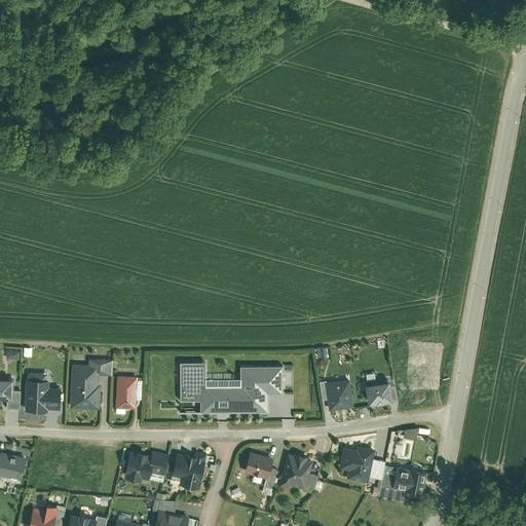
[(8,348),(8,358),(21,358),(21,348),(8,348)]
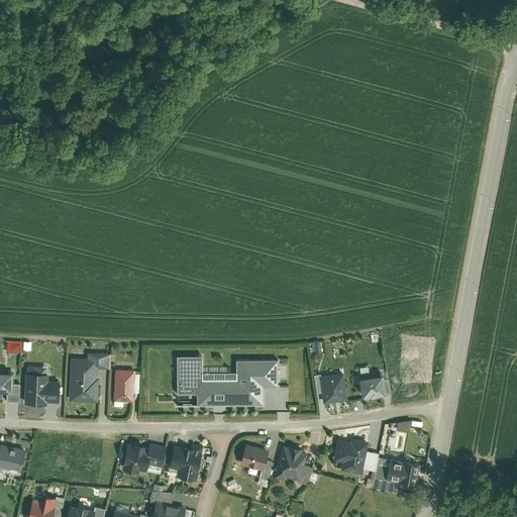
[(89,353),(88,358),(96,358),(96,368),(109,369),(110,354),(89,353)]
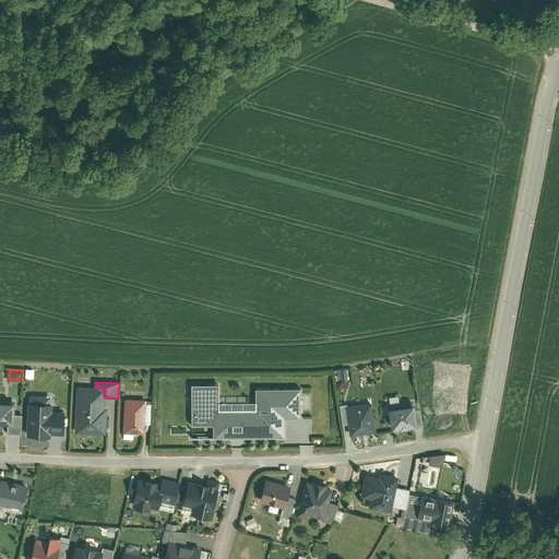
[(78,387),(74,431),(105,433),(106,407),(103,407),(104,397),(104,388),(95,388),(78,387)]
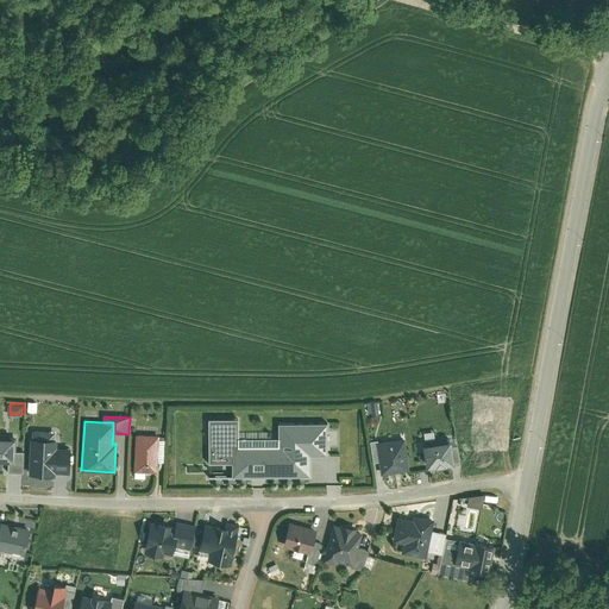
[(326,426),(280,426),(280,440),(238,440),(238,421),(208,421),(209,466),(232,465),(232,478),(309,478),(309,457),(326,457),(326,426)]
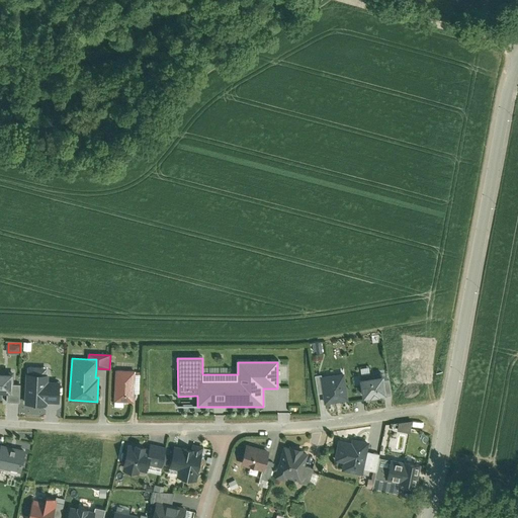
[(134,370),(115,369),(114,402),(133,402),(133,394),(134,374),(134,370)]
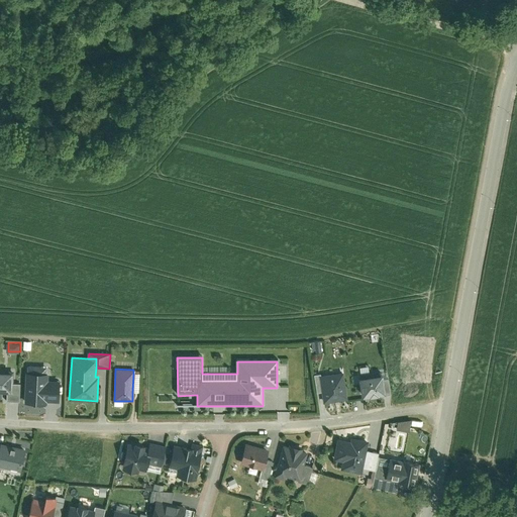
[(13,373),(0,373),(0,393),(7,394),(12,394),(12,384),(13,373)]
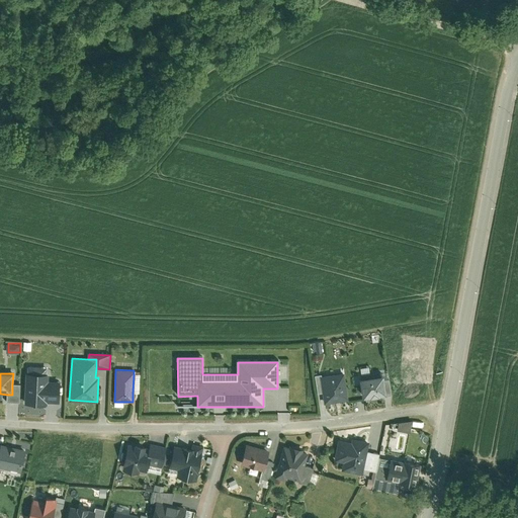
[(49,375),(27,374),(26,405),(46,405),(46,402),(59,403),(60,382),(49,382),(49,375)]
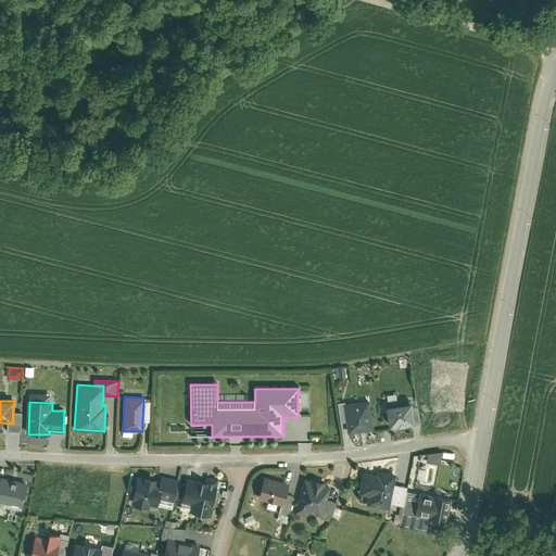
[(367,402),(343,405),(345,422),(346,432),(370,429),(367,402)]
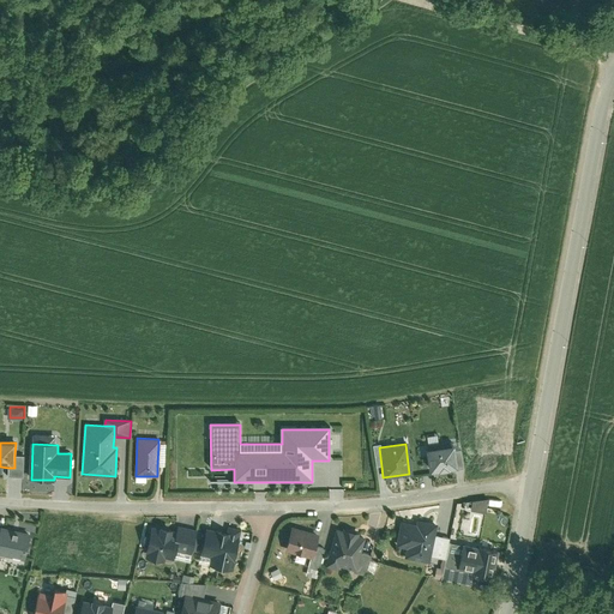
[(381,467),(379,447),(379,445),(372,446),(374,468),(381,467)]
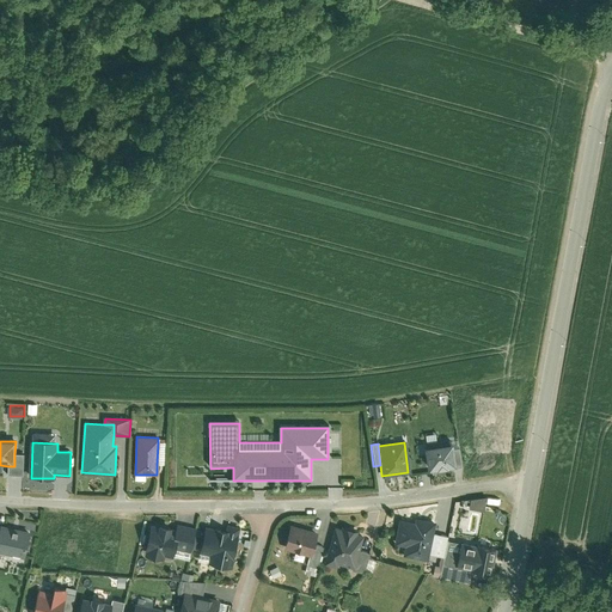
[(424,447),(428,469),(454,465),(452,446),(451,444),(424,447)]
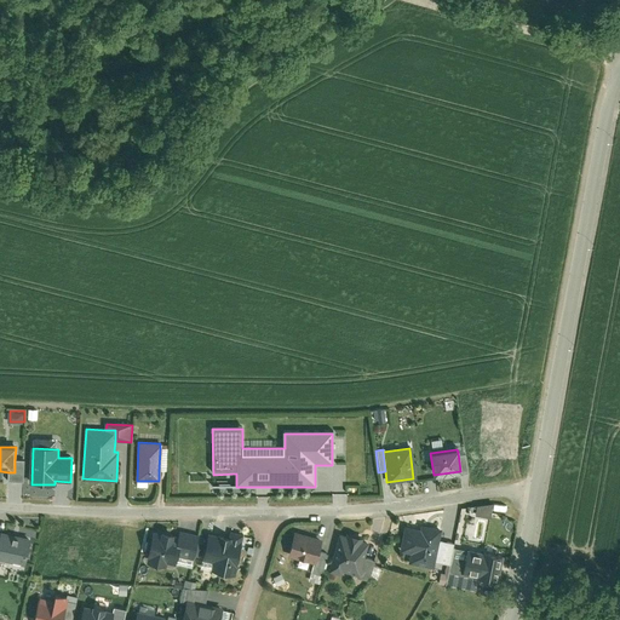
[(465,451),(458,452),(460,471),(460,474),(469,472),(465,451)]
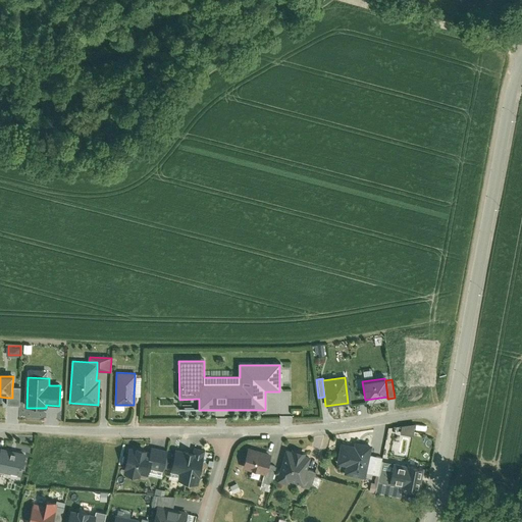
[(19,388),(12,387),(12,398),(7,398),(6,405),(19,406),(19,388)]
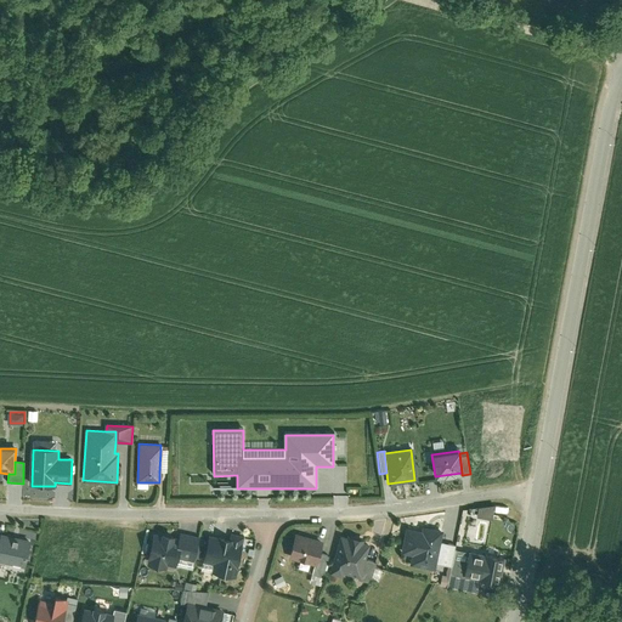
[(496,518),(497,505),(481,504),(479,515),(496,518)]
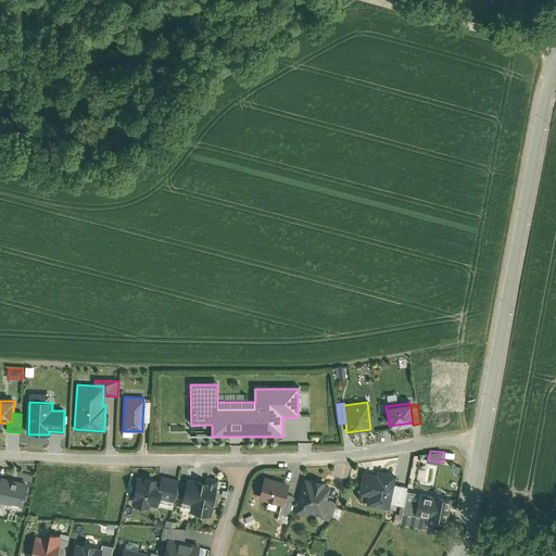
[(32,476),(4,470),(1,487),(0,491),(0,493),(0,494),(26,500),(32,476)]
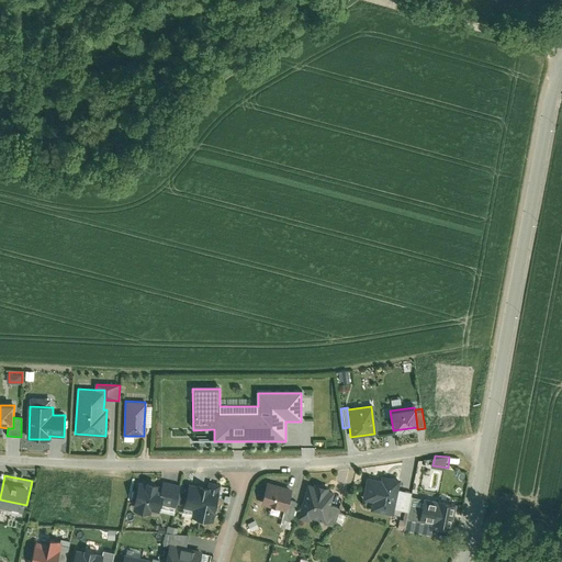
[(150,479),(142,478),(136,503),(155,506),(156,503),(164,504),(166,497),(168,483),(163,482),(164,478),(150,475),(150,479)]
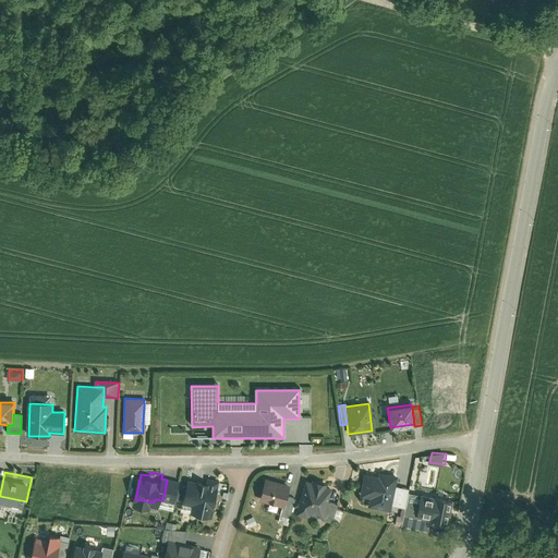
[(199,476),(191,474),(186,496),(196,498),(194,506),(215,511),(222,482),(215,481),(216,477),(201,474),(199,476)]
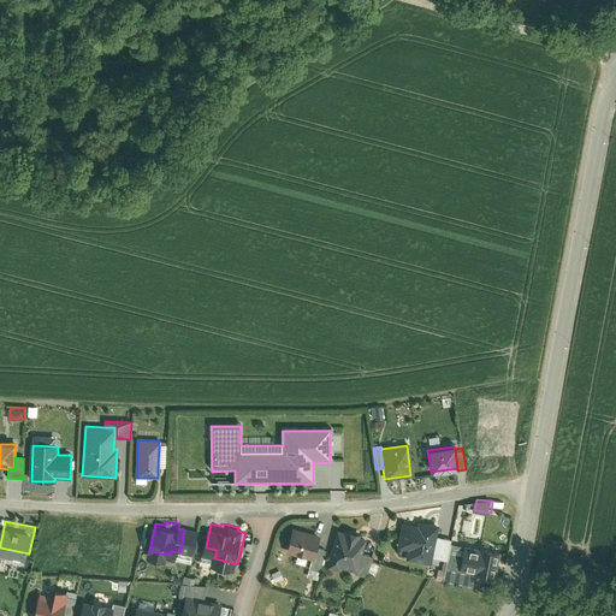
[(348,526),(342,525),(331,561),(344,564),(345,560),(362,564),(366,551),(371,532),(365,531),(366,528),(348,523),(348,526)]
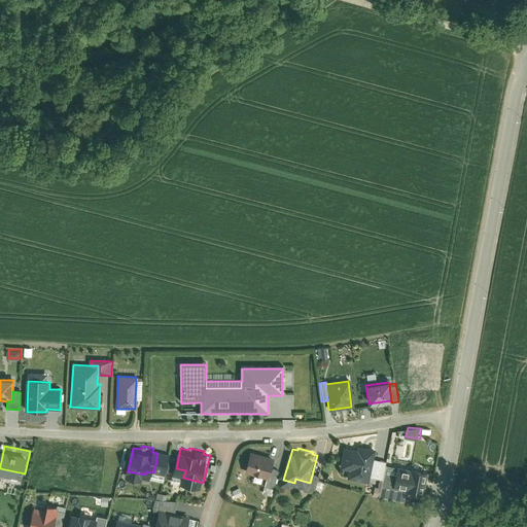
[(343,450),(339,469),(348,471),(346,480),(366,484),(366,482),(371,461),(373,452),(355,448),(354,452),(343,450)]
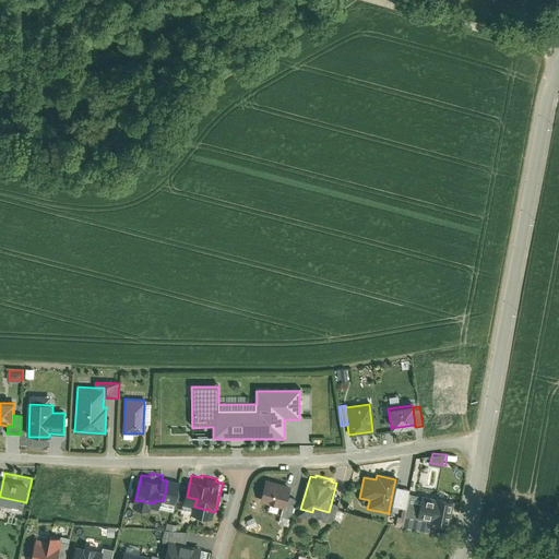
[(292,486),(266,479),(260,501),(283,507),(285,508),(287,501),(292,486)]
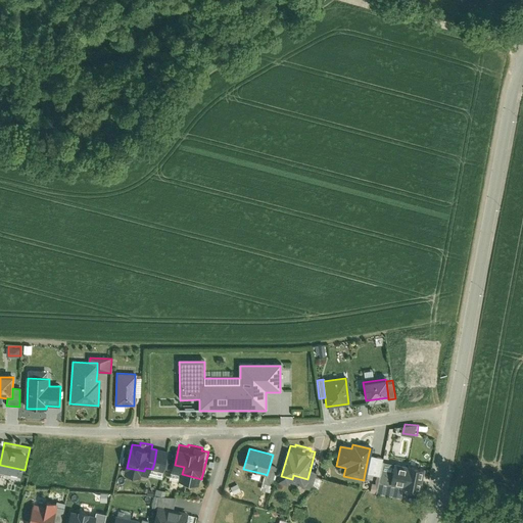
[(381,460),(368,458),(364,478),(377,480),(381,460)]
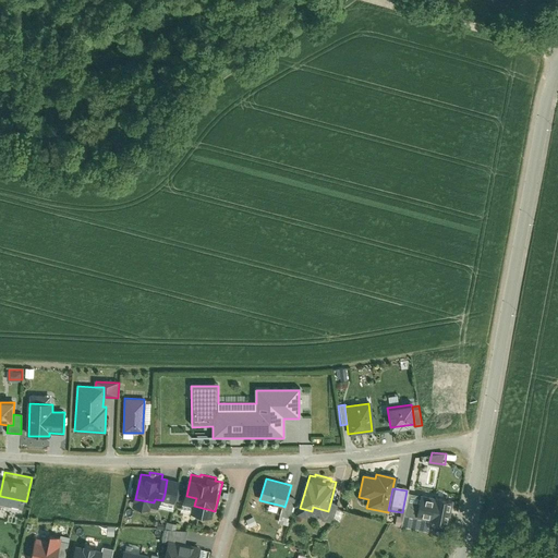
[(178,496),(165,494),(162,500),(177,504),(178,496)]
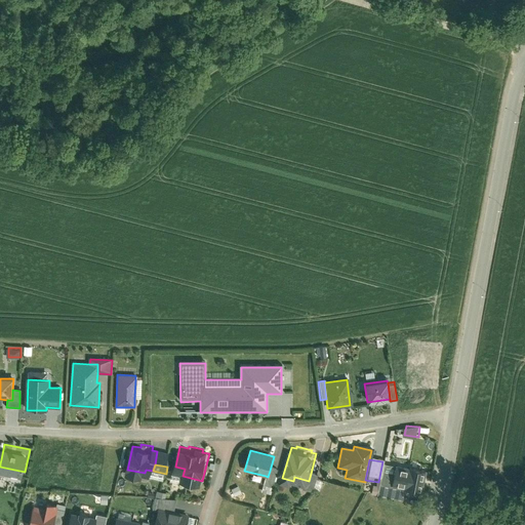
[(185,469),(175,467),(173,474),(183,476),(185,469)]
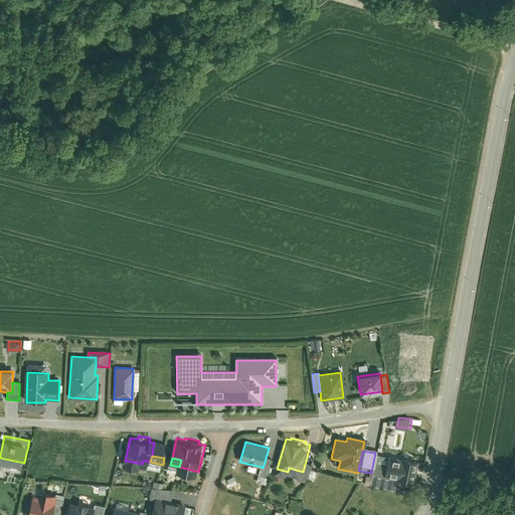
[(413,485),(417,464),(386,459),(384,471),(385,471),(397,474),(395,480),(395,482),(413,485)]
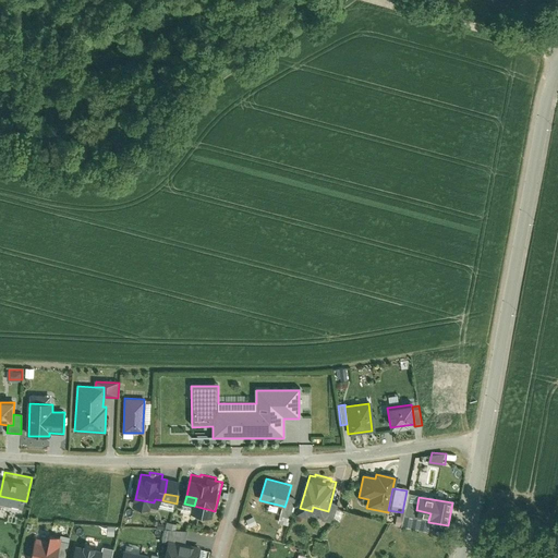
[(340,501),(331,499),(328,511),(327,513),(336,516),(340,501)]
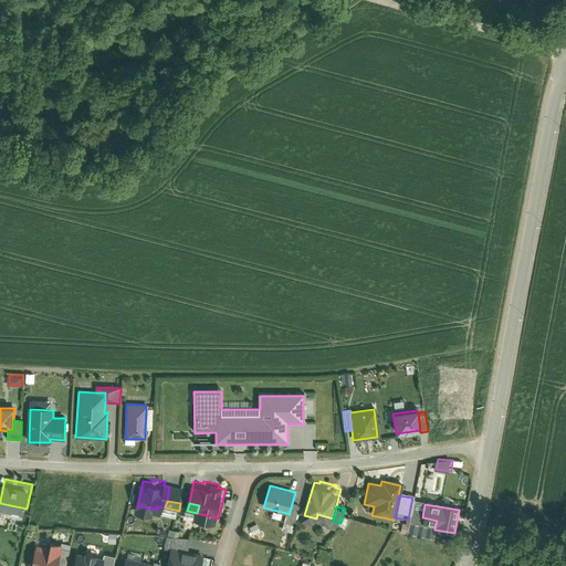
[(299,509),(291,507),(289,514),(286,513),(284,522),(294,524),(299,509)]
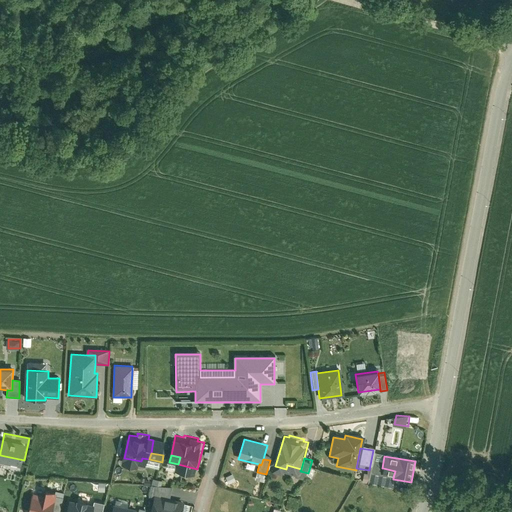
[(158,489),(172,492),(175,480),(174,480),(158,480),(155,490),(158,491),(158,489)]
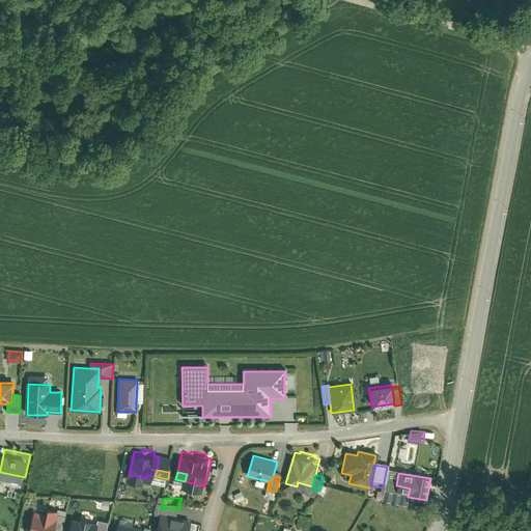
[(37,506),(32,528),(42,530),(56,530),(62,512),(58,511),(50,509),(37,506)]
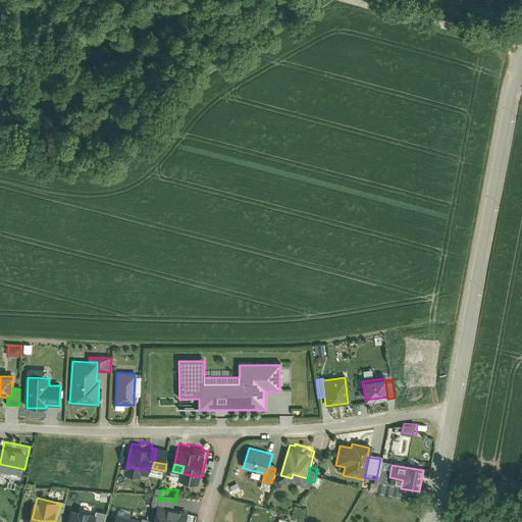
[(175,502),(161,499),(161,501),(157,520),(165,521),(188,521),(192,505),(175,502)]
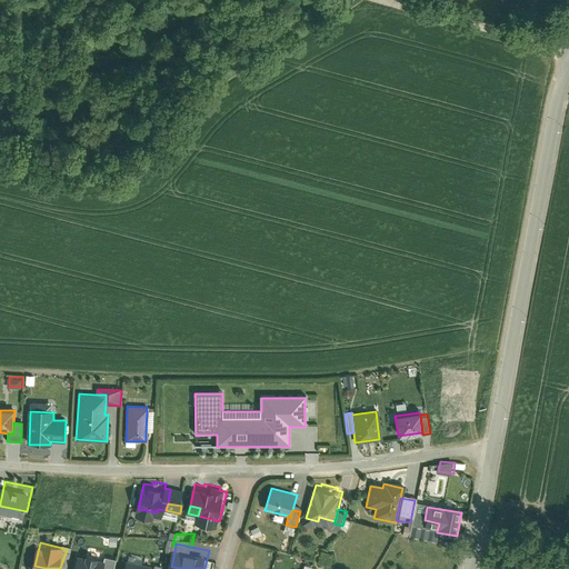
[(337,547),(325,543),(322,552),(333,556),(337,547)]
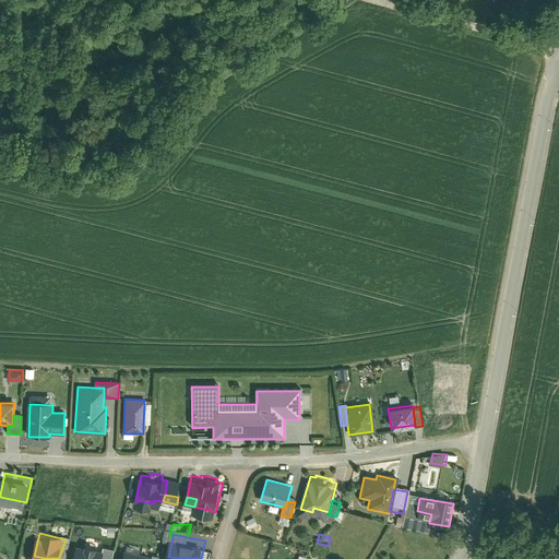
[(107,558),(110,549),(86,545),(82,558),(107,558)]
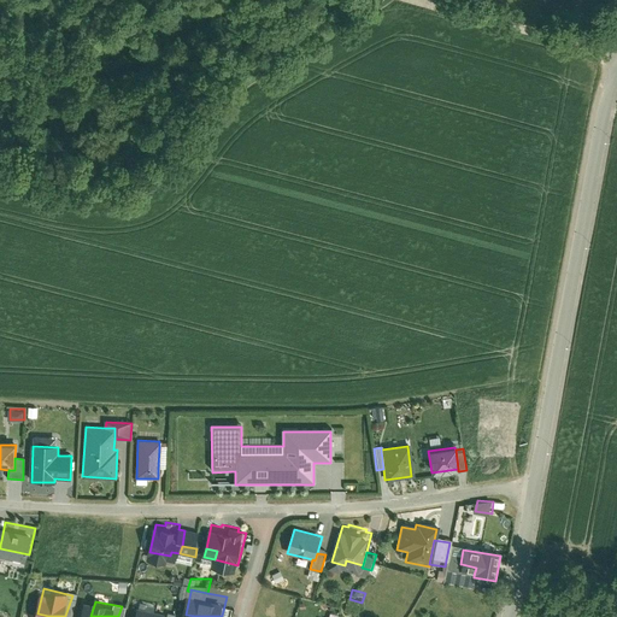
[(129,616),(131,609),(122,606),(118,616),(129,616)]
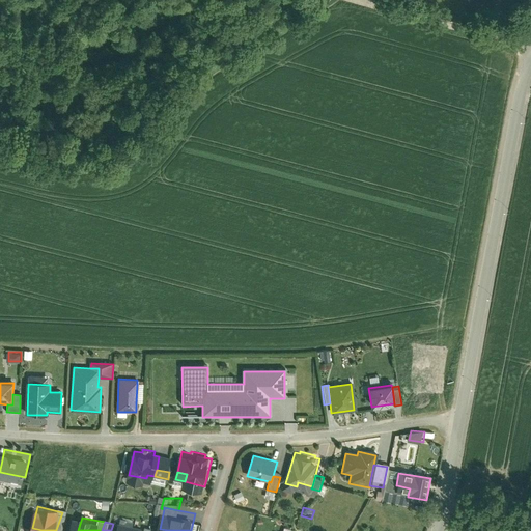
All buildings are outlined.
